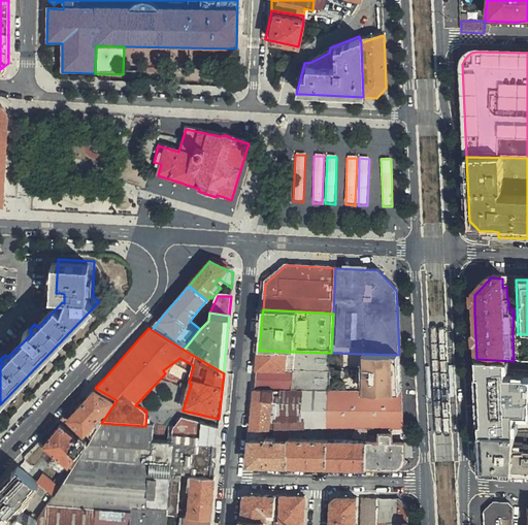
[(401,375),(399,355),(362,354),(363,392),(401,393),(401,375)]
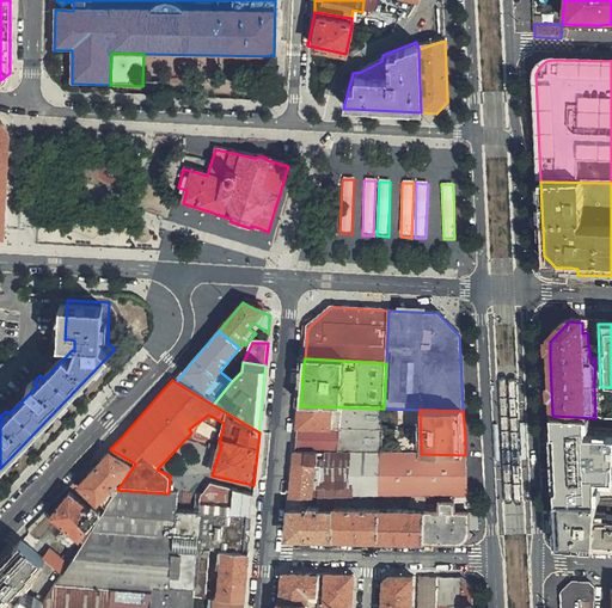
[(557,504),(597,504),(611,504),(611,418),(595,418),(552,416),(557,504)]
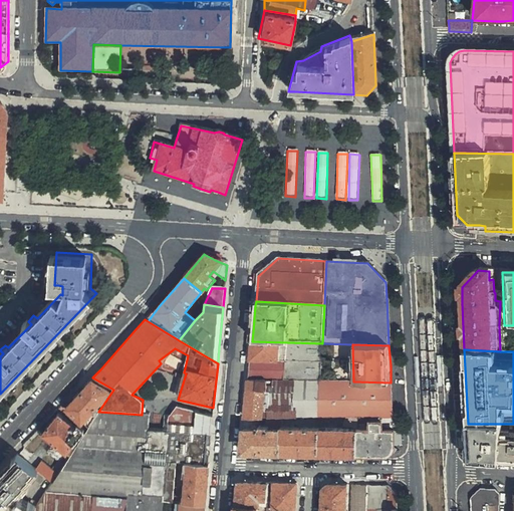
[(92,377),(63,408),(80,424),(113,390),(92,377)]
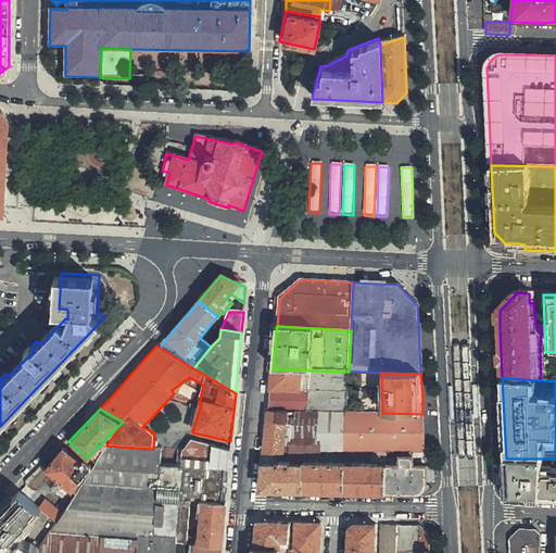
[(268,412),(265,453),(279,453),(303,453),(343,453),(344,412),(306,412),(268,412)]
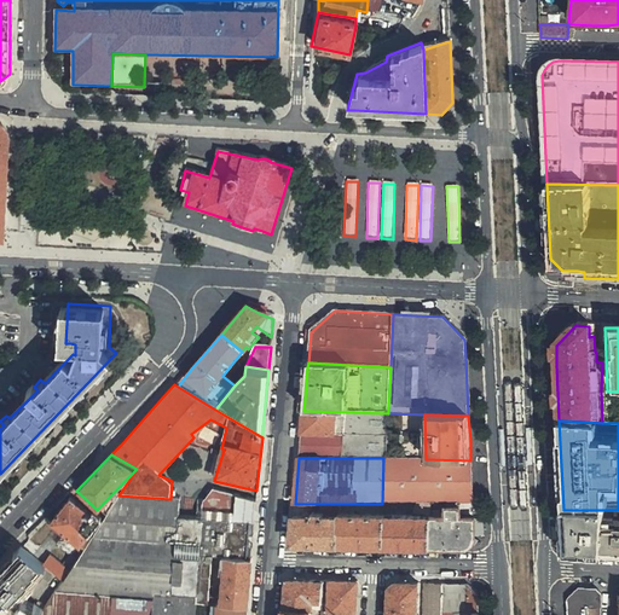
[(447,503),(473,504),(470,460),(426,459),(385,459),(383,458),(382,504),(385,504),(432,503),(447,503)]
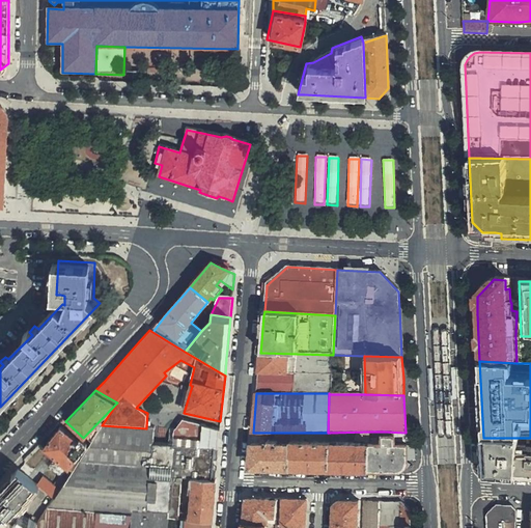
[(219,431),(183,420),(174,432),(173,446),(218,448),(219,431)]
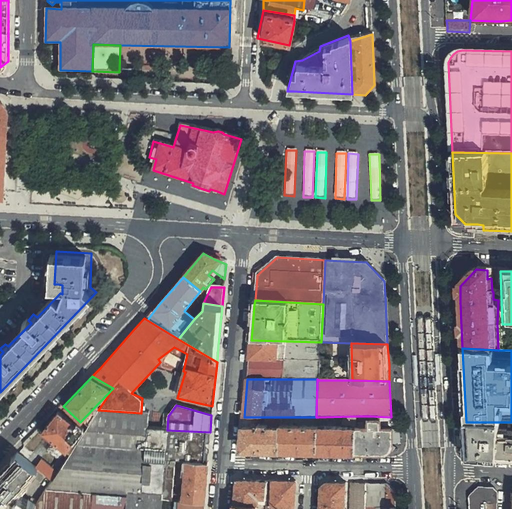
[(51,482),(46,491),(58,492),(93,494),(127,497),(162,500),(170,500),(170,496),(173,461),(185,461),(207,462),(209,447),(210,432),(167,430),(147,428),(148,414),(141,413),(98,410),(75,446),(69,455),(64,464),(58,472),(56,475),(51,482)]
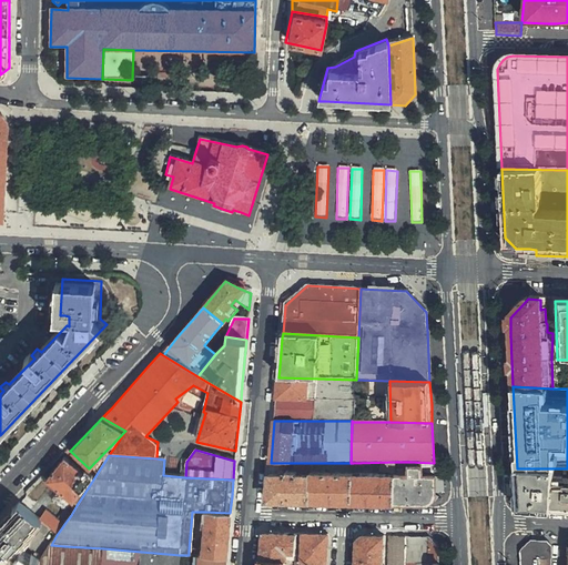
[(47,482),(77,505),(83,495),(81,493),(92,477),(85,471),(83,474),(64,460),(47,482)]
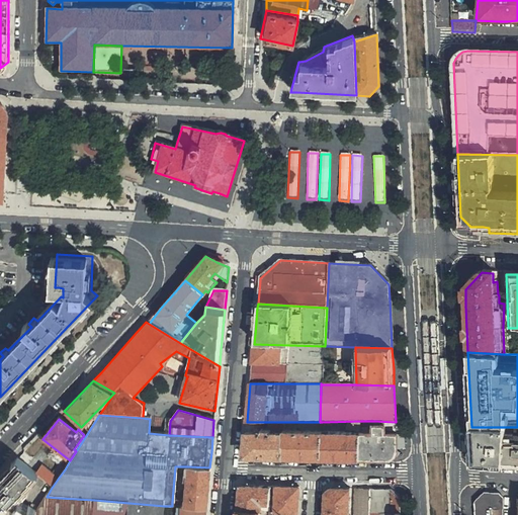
[(361,435),(360,460),(389,461),(393,456),(398,451),(397,436),(385,435),(384,432),(397,432),(396,422),(374,421),(373,434),(361,435)]
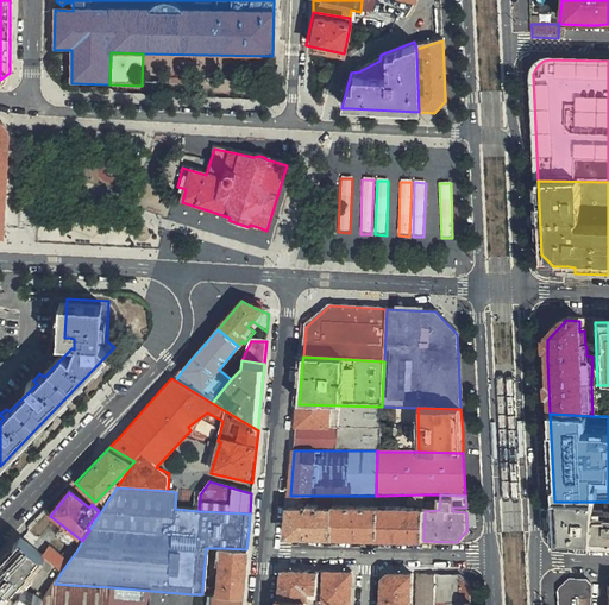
[(287,539),(331,540),(332,510),(320,510),(320,508),(306,508),(306,496),(290,496),(287,539)]
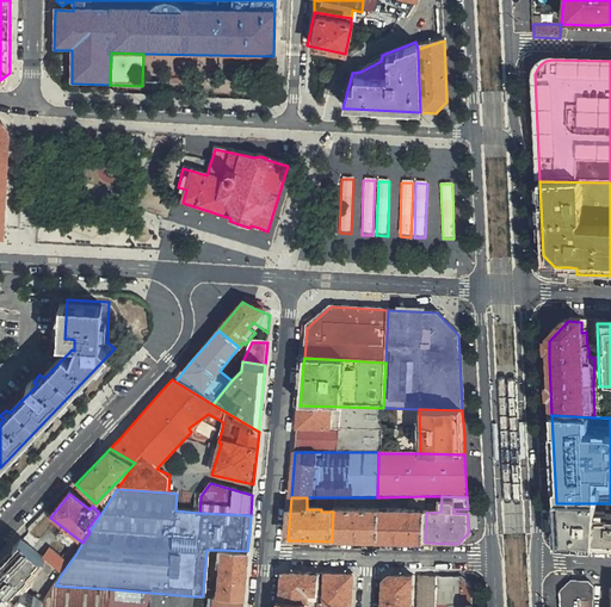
[(566,546),(593,549),(596,503),(556,503),(557,537),(561,542),(566,546)]
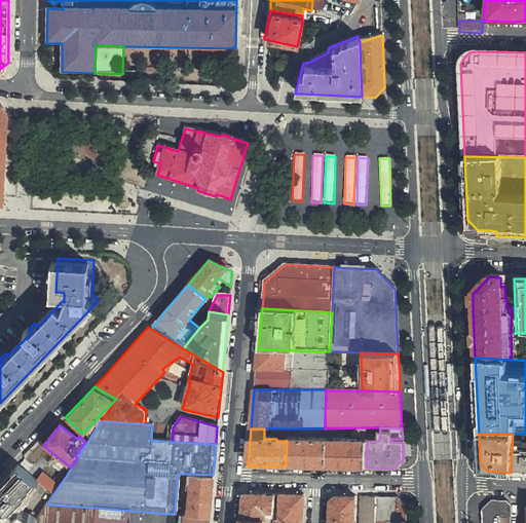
[(525,434),(513,434),(511,473),(525,474),(525,434)]
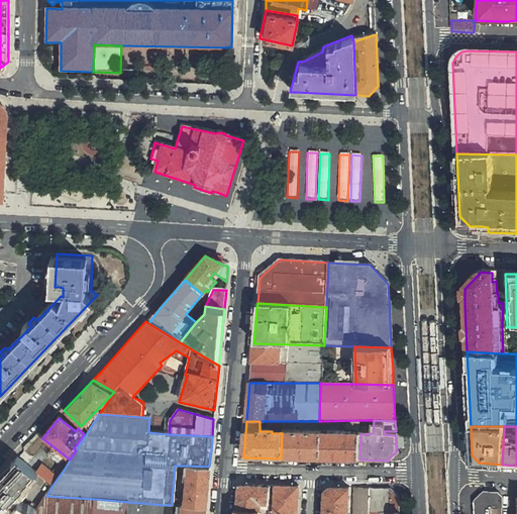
[(314,458),(320,459),(320,433),(282,432),(282,433),(281,458),(298,458),(314,458)]
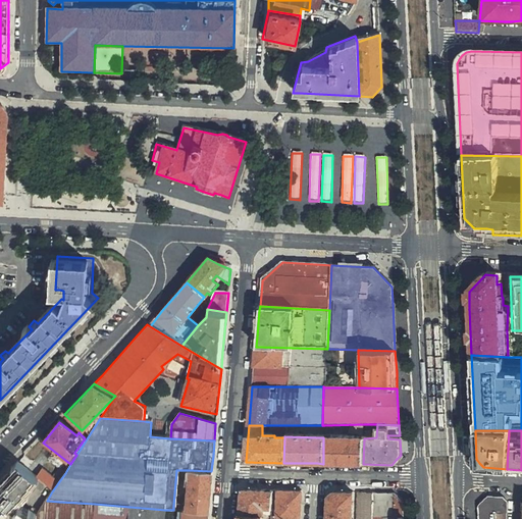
[(337,464),(363,464),(364,438),(323,437),(323,464),(337,464)]
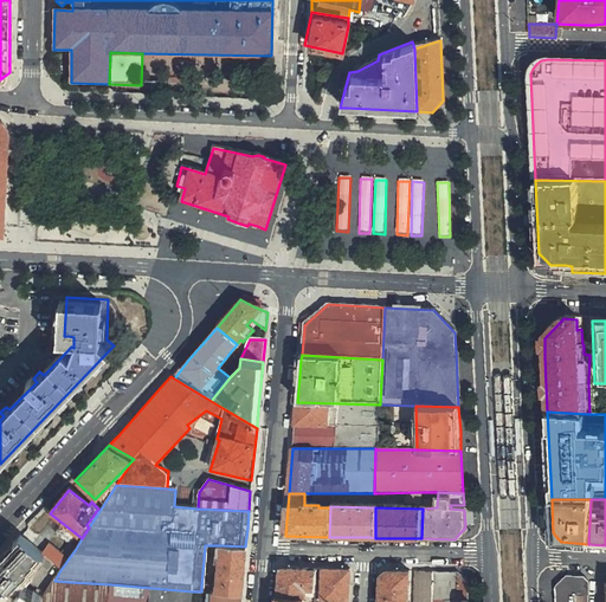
[(49,574),(55,565),(40,555),(20,539),(0,557),(0,601),(40,601),(46,591),(38,587),(33,594),(23,586),(39,565),(49,574)]
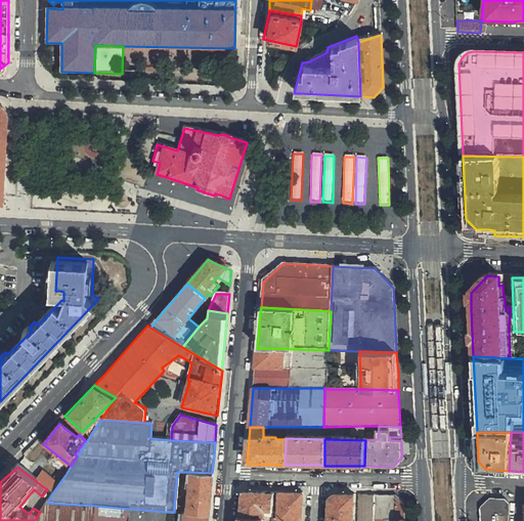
[(211,488),(212,473),(189,472),(186,509),(186,513),(209,515),(210,505),(211,488)]
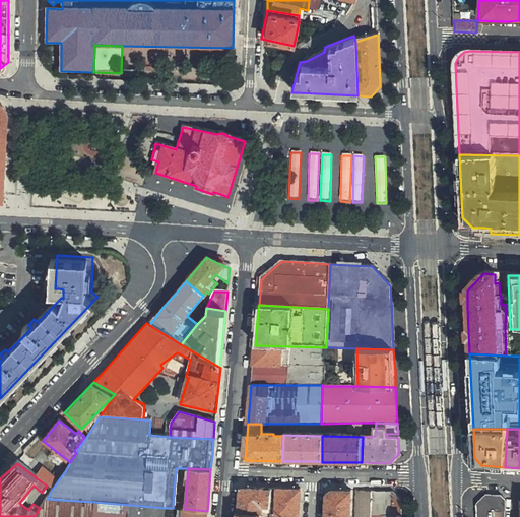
[(41,469),(35,476),(47,486),(52,490),(57,482),(41,469)]
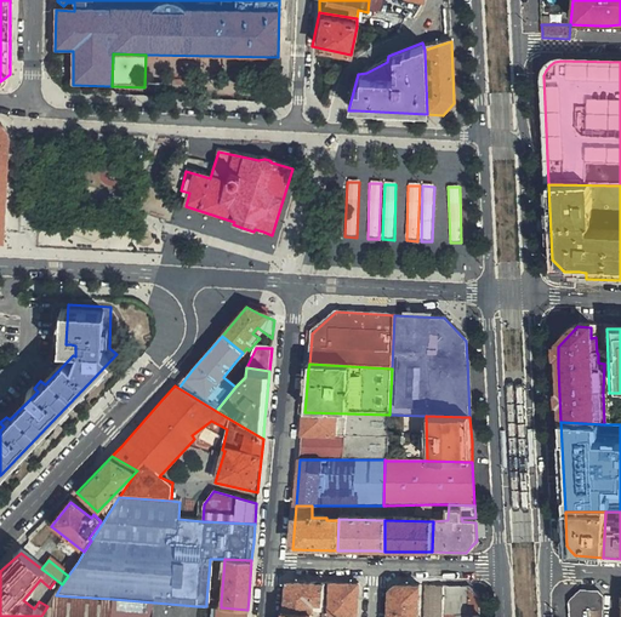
[(289,584),(285,611),(313,613),(313,607),(323,609),(325,586),(307,584),(289,584)]
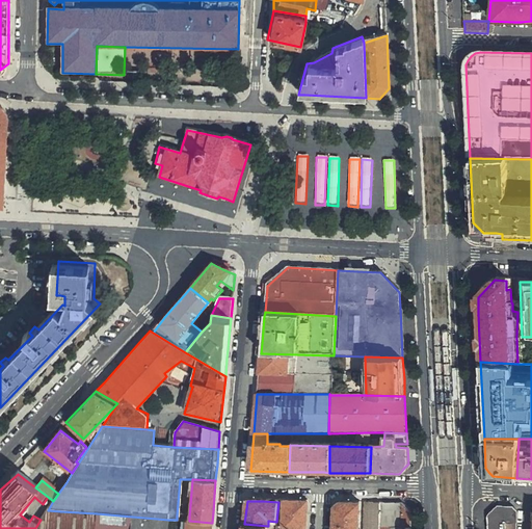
[(306,528),(308,502),(293,502),(278,502),(276,522),(276,527),(276,528),(306,528)]
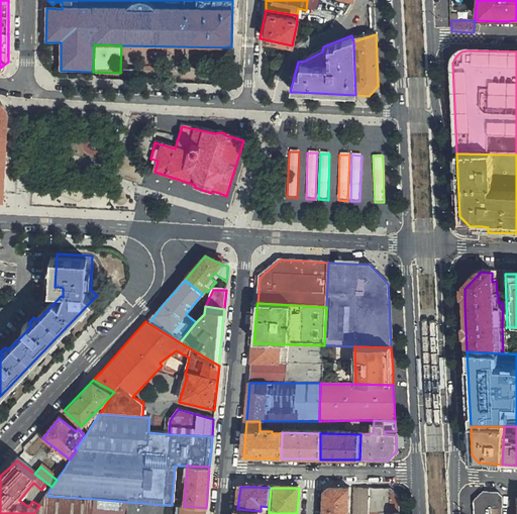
[(326,494),(324,513),(347,513),(349,489),(330,489),(326,494)]
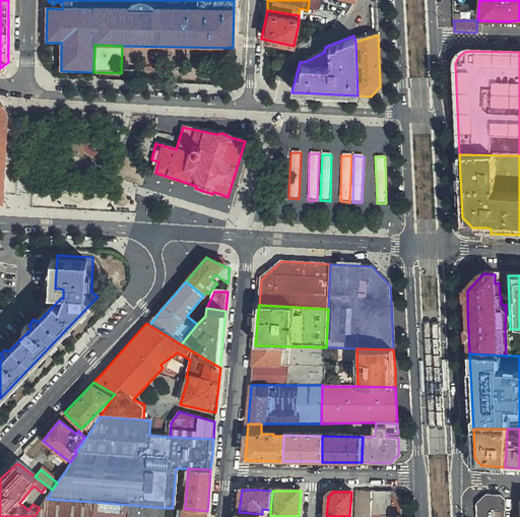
[(371,516),(372,493),(355,492),(353,516),(371,516)]
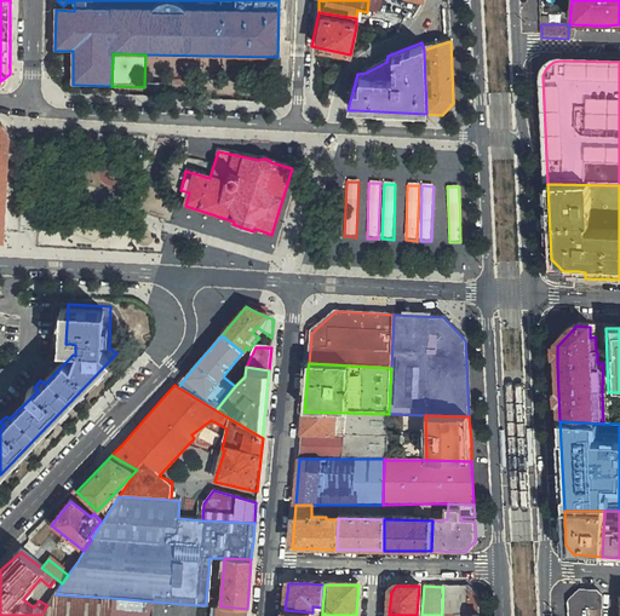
[(466,615),(468,588),(443,587),(442,615),(466,615)]
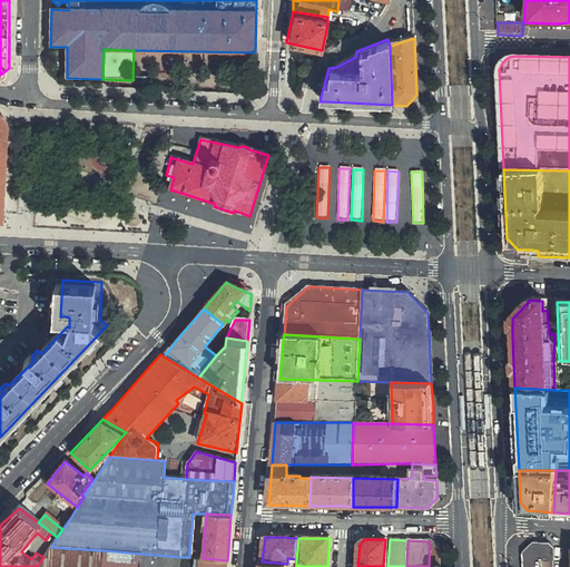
[(441,566),(440,550),(430,541),(429,566),(441,566)]
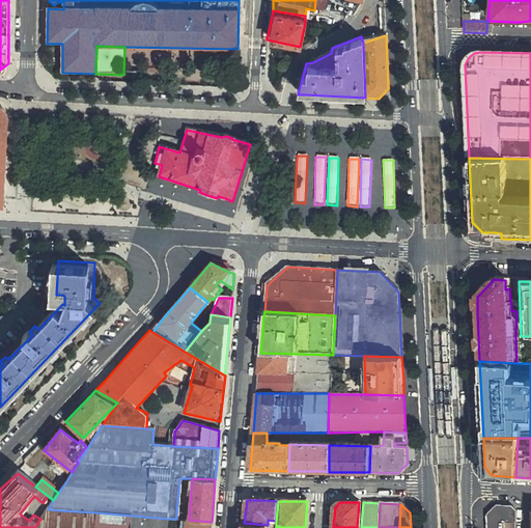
[(486,517),(487,527),(514,527),(515,512),(512,508),(495,507),(486,517)]
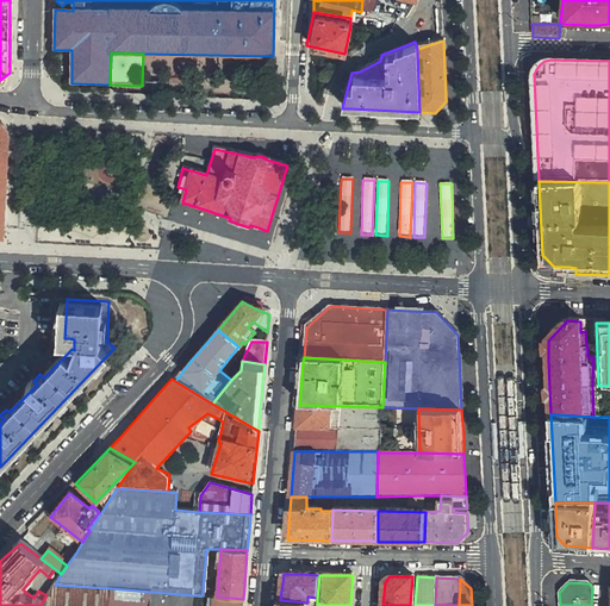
[(47,595),(41,605),(66,605),(69,586),(55,585),(47,595)]
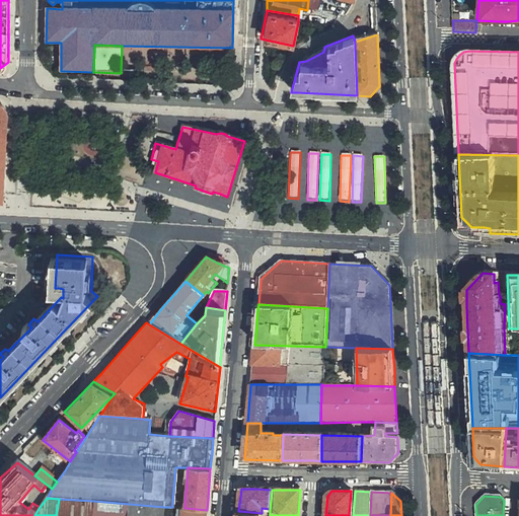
[(59,499),(56,515),(92,515),(94,501),(59,499)]
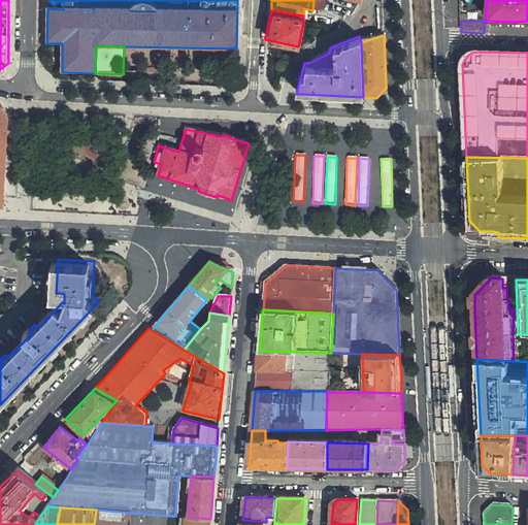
[(96,510),(94,524),(129,524),(131,513),(96,510)]
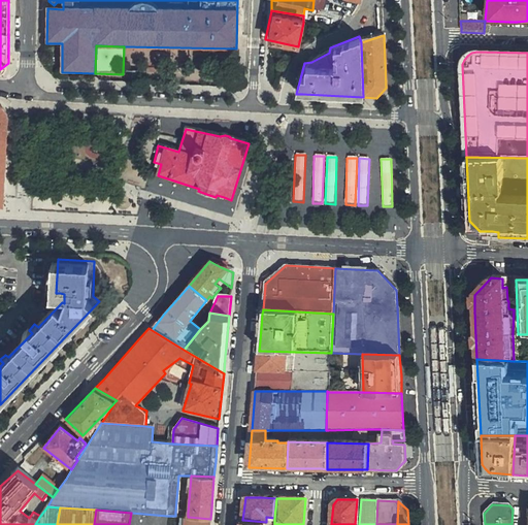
[(131,513),(129,524),(166,524),(167,516),(131,513)]
